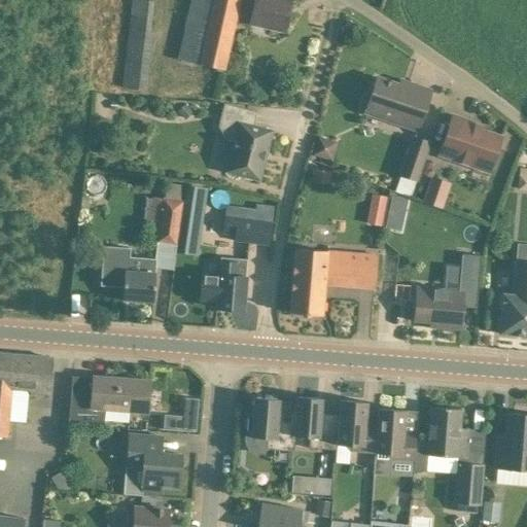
[(147,92),(154,32),(150,31),(154,1),(148,0),(132,0),(121,89),(147,92)]
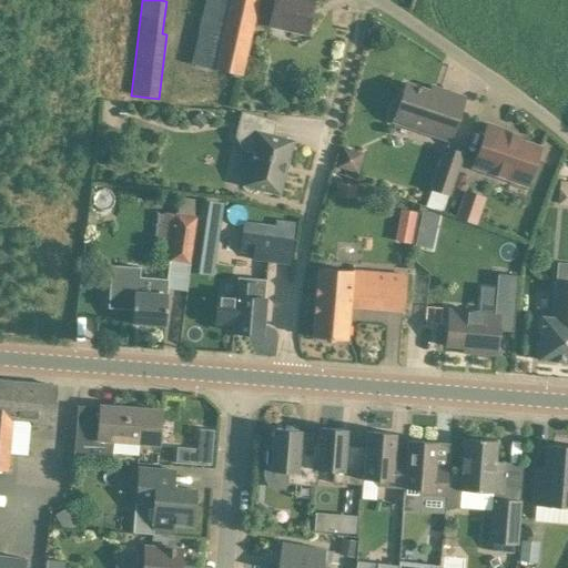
[(240,75),(251,21),(305,33),(313,0),(208,0),(193,64),(240,75)]
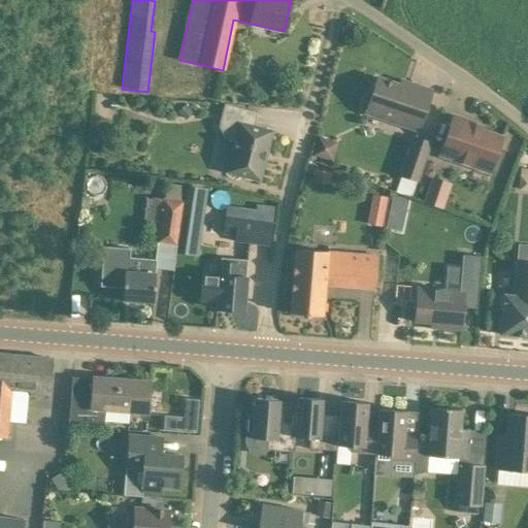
[(365,112),(418,130),(431,91),(413,85),(410,89),(376,77),(365,112)]
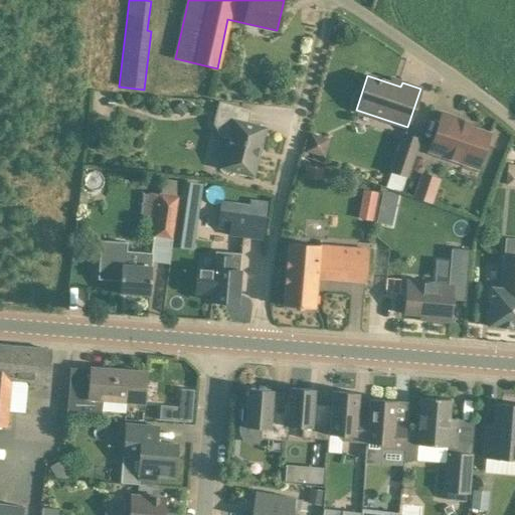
[(253,176),(266,128),(246,124),(249,109),(217,101),(213,117),(222,119),(229,130),(220,167),(236,171),(238,174),(245,176),(247,174),(253,176)]
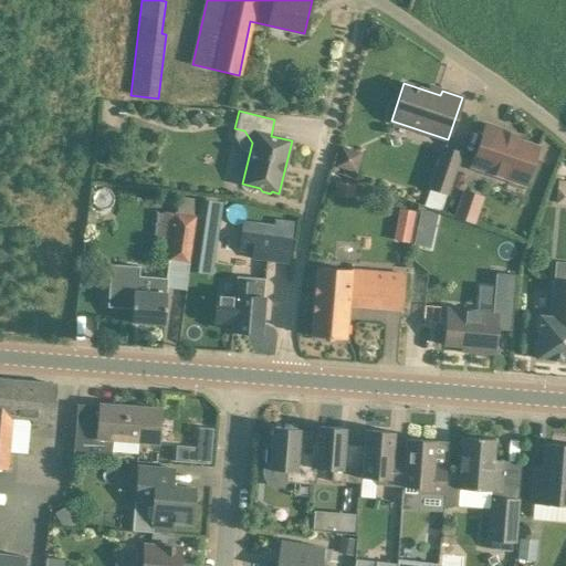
[(208,121),(199,112),(190,119),(199,128),(208,121)]
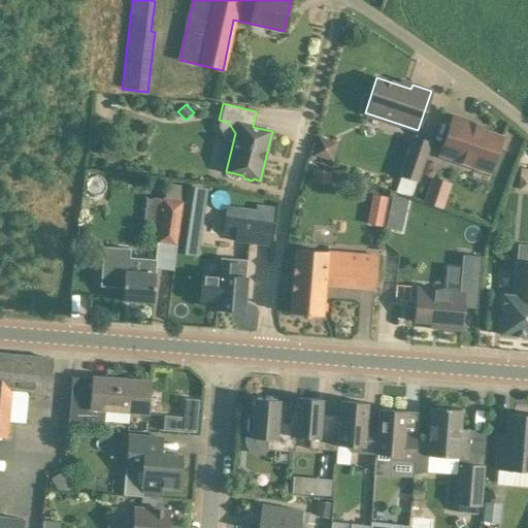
[(365,114),(362,123),(385,129),(387,121),(365,114)]
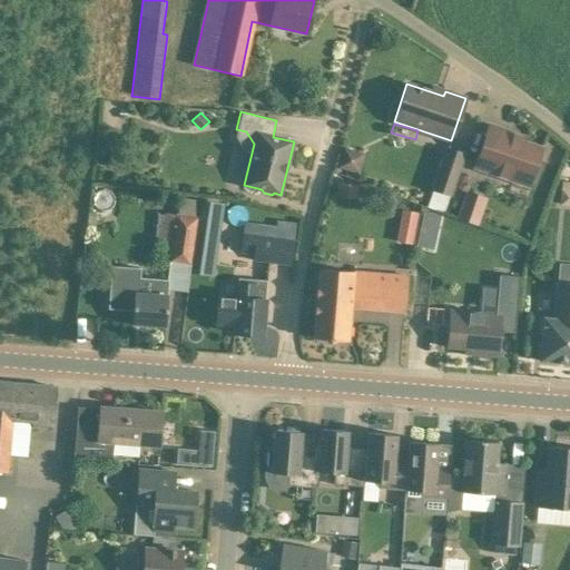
[(489,126),(474,166),(529,185),(541,148),(507,137),(508,131),(489,126)]
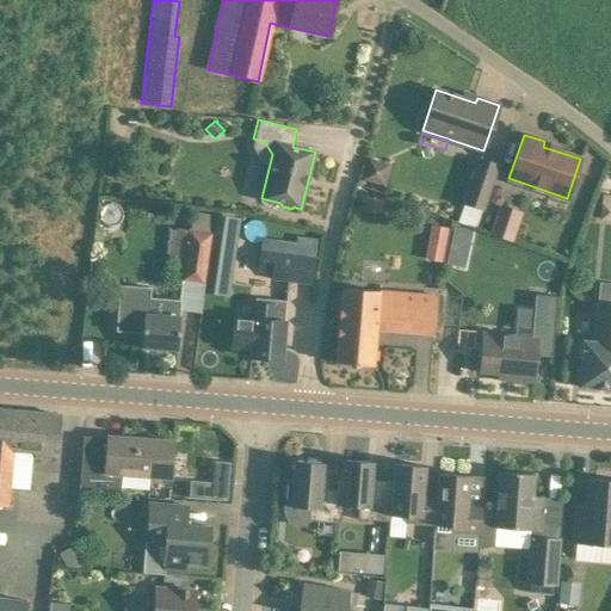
[(362,178),(384,184),(390,162),(368,156),(362,178)]
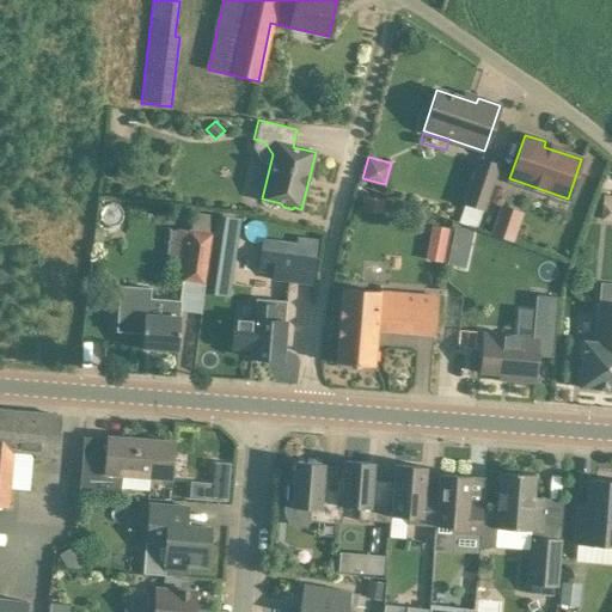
[(478,158),(463,203),(483,210),(500,165),(478,158)]
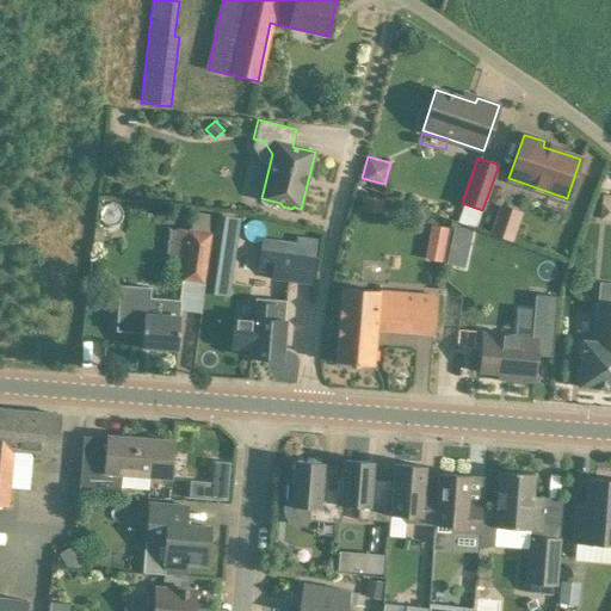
[(519,221),(497,213),(488,234),(512,242),(519,221)]
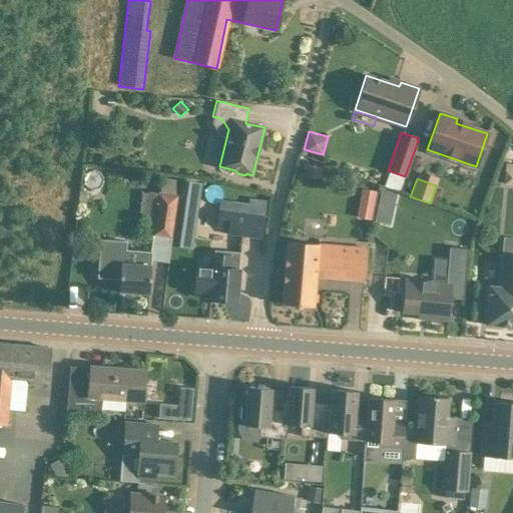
[(180,181),(177,196),(179,196),(172,239),(171,246),(183,247),(191,199),(189,199),(191,182),(180,181)]
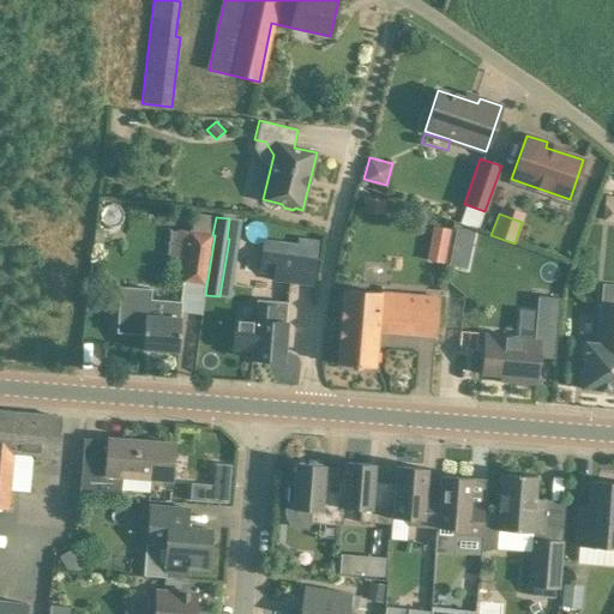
[(434,227),(432,236),(449,240),(451,229),(434,227)]
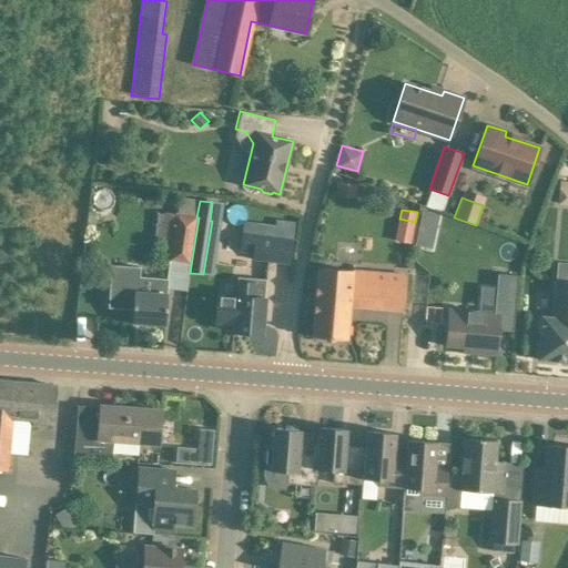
[(437,215),(423,212),(421,225),(435,229),(437,215)]
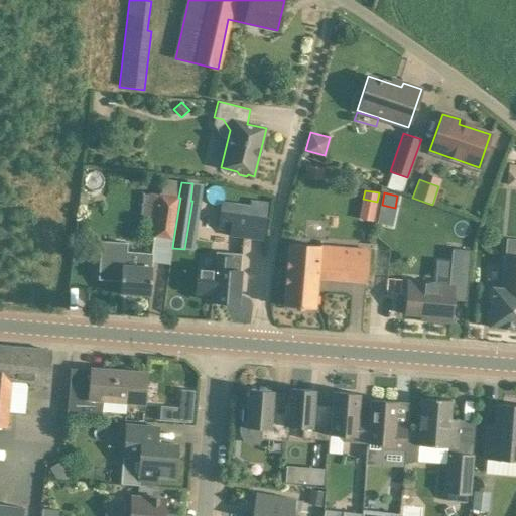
[(180,198),(178,198),(159,195),(155,219),(152,238),(173,241),(180,198)]
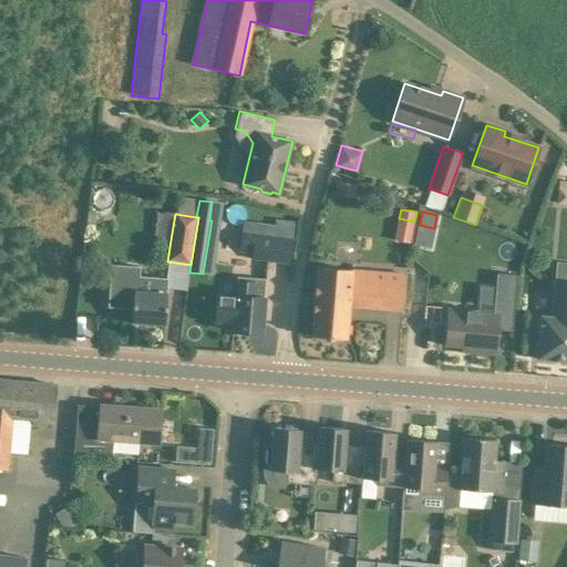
[(251,258),(267,260),(289,264),(292,238),(241,230),(238,251),(251,254),(251,258)]
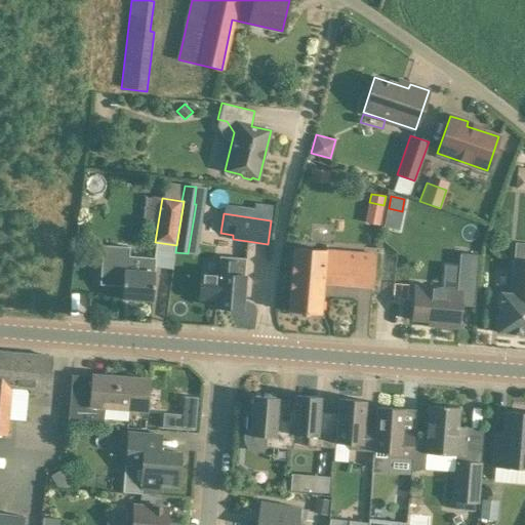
[(320,314),(323,283),(372,286),(374,252),(293,247),(288,312),(320,314)]
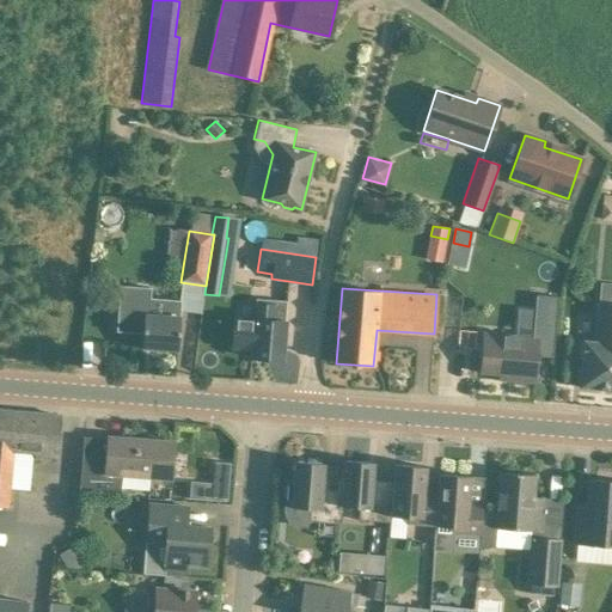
[(141,348),(177,350),(179,317),(181,301),(170,300),(146,298),(145,308),(127,307),(123,332),(142,335),(141,348)]
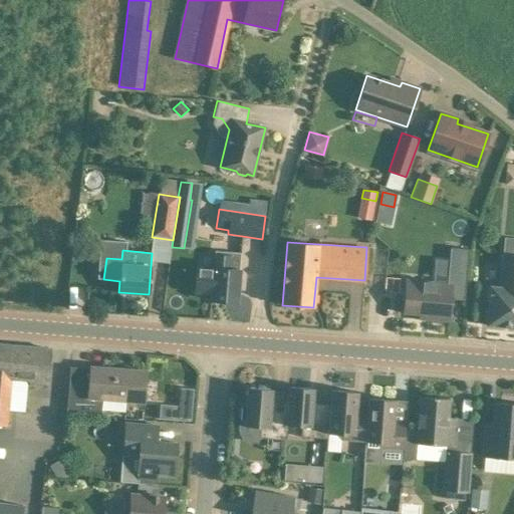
[(237,302),(239,272),(241,253),(230,252),(230,255),(214,253),(210,300),(237,302)]
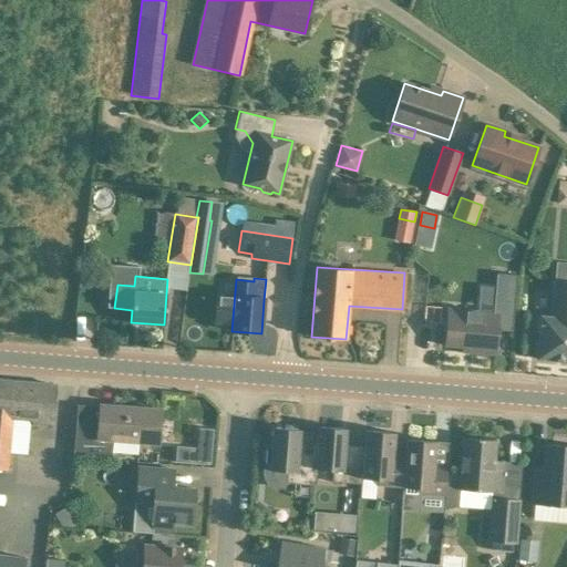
[(566,281),(559,280),(552,280),(548,319),(540,319),(537,359),(566,361),(566,281)]
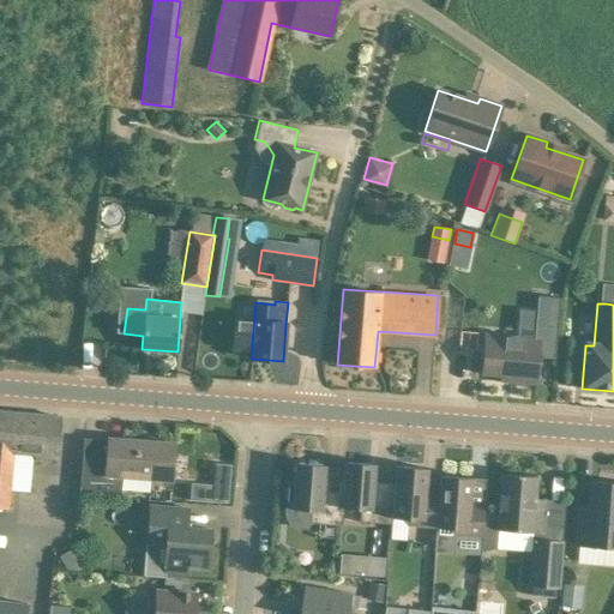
[(539,339),(518,338),(487,336),(482,372),(512,374),(512,381),(536,384),(543,339),(539,339)]
